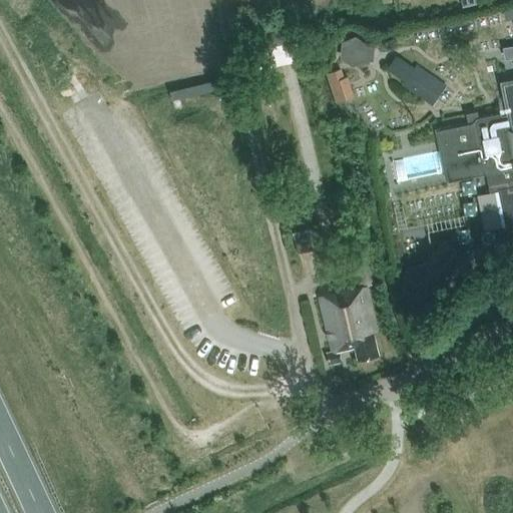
[(341,58),(353,67),(367,60),(374,61),(375,45),(369,45),(356,36),(342,42),(341,58)]
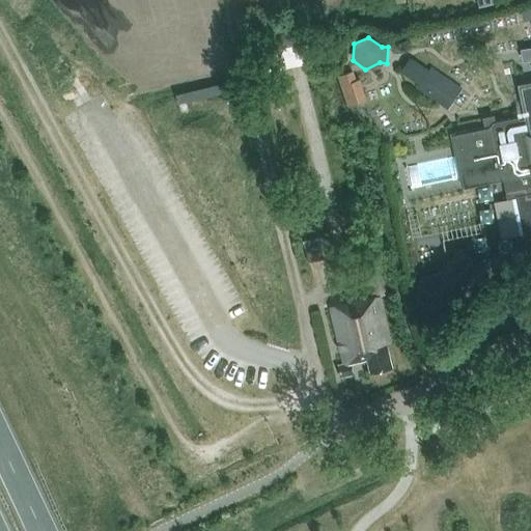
[(486,128),(452,135),(464,188),(504,179),(507,198),(521,196),(527,228),(530,227),(530,48),(524,50),(526,61),(530,59),(530,81),(518,84),(525,118),(523,118),(523,116),(495,121),(494,116),(484,118),(486,128)]
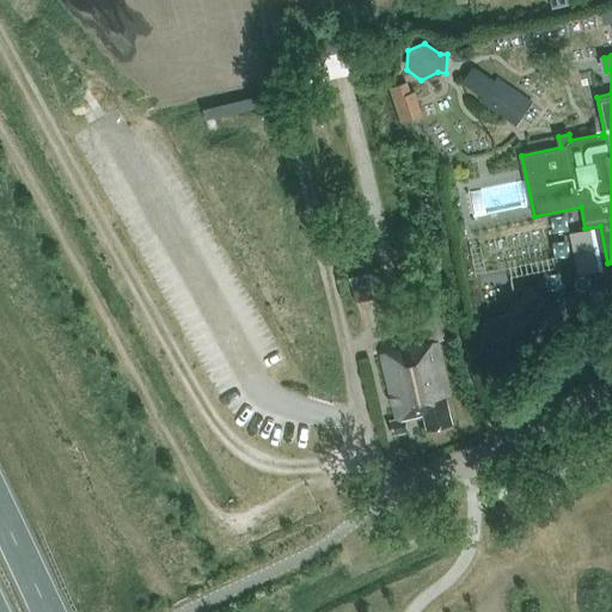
[(483,96),(479,102),(515,126),(532,102),(497,77),(494,81),(472,67),(461,81),(483,96)]
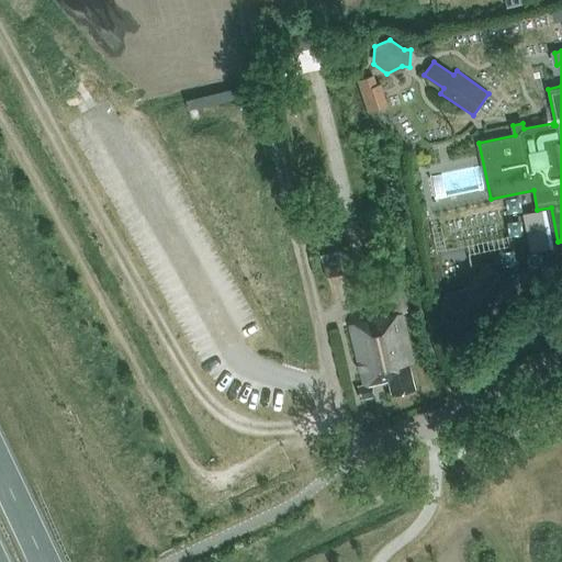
[(361,80),(364,90),(375,87),(372,77),(361,80)]
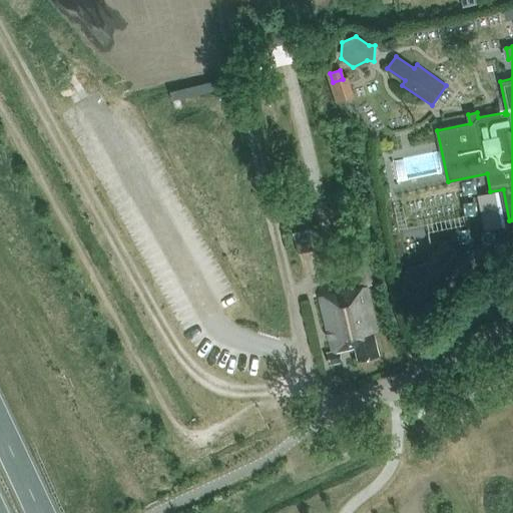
[(320,248),(314,227),(292,233),(298,254),(320,248)]
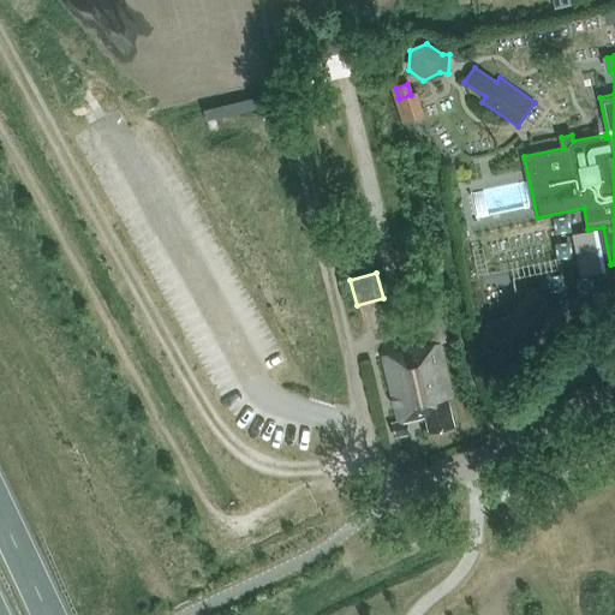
[(488,322),(483,345),(500,358),(520,351),(525,328),(533,317),(518,304),(511,315),(488,322)]
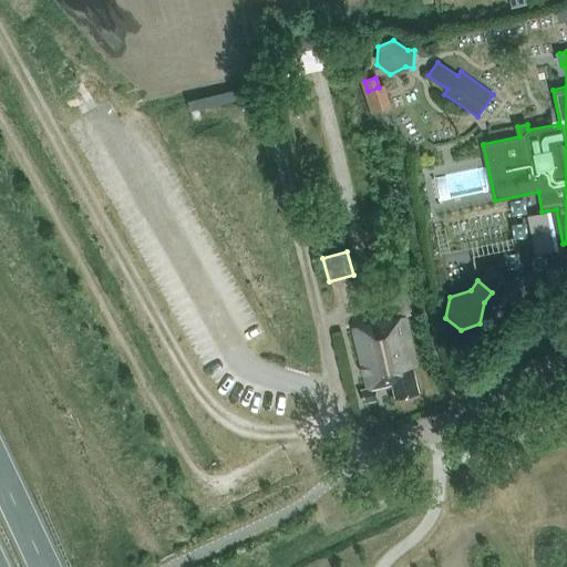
[(399,317),(352,328),(367,388),(360,390),(363,403),(378,400),(374,389),(391,384),(394,398),(419,392),(412,367),(414,366),(402,317),(413,313),(405,282),(384,288),(388,301),(394,299),(399,317)]
